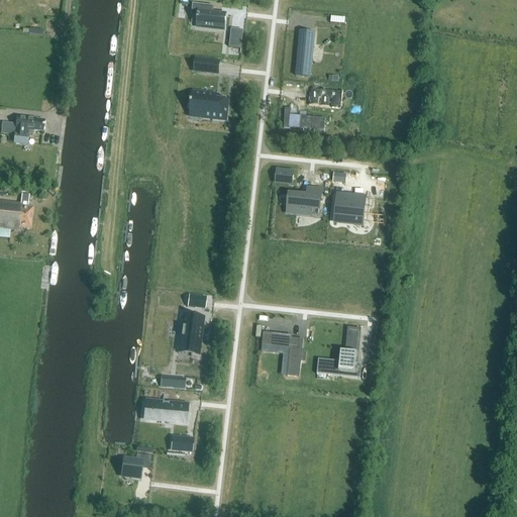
[(224,29),(226,15),(213,13),(214,6),(200,5),(197,26),(224,29)]
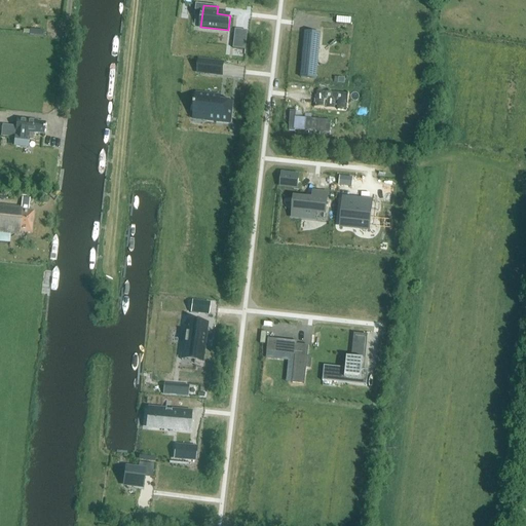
[(305,33),(301,75),(301,78),(315,79),(316,77),(321,34),(312,33),(305,33)]
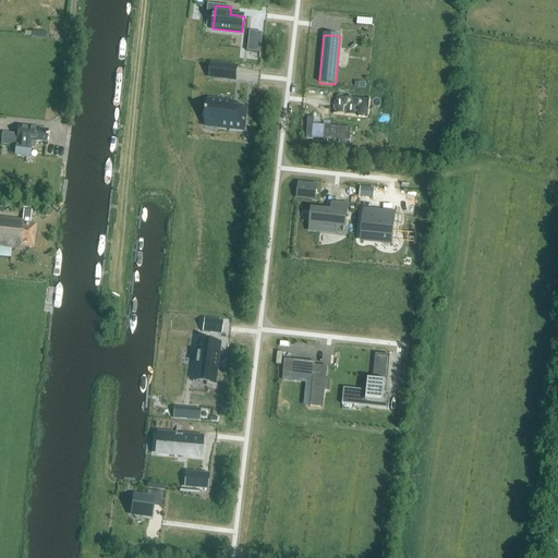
[(261,53),(262,44),(249,43),(247,51),(261,53)]
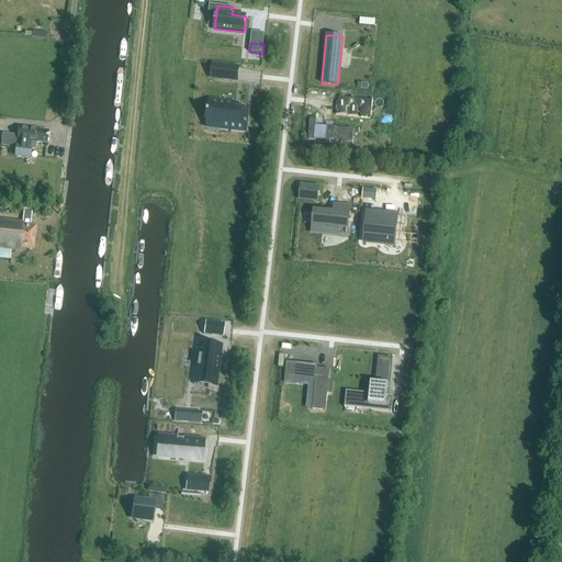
[(212,65),(211,77),(226,79),(228,66),(212,65)]
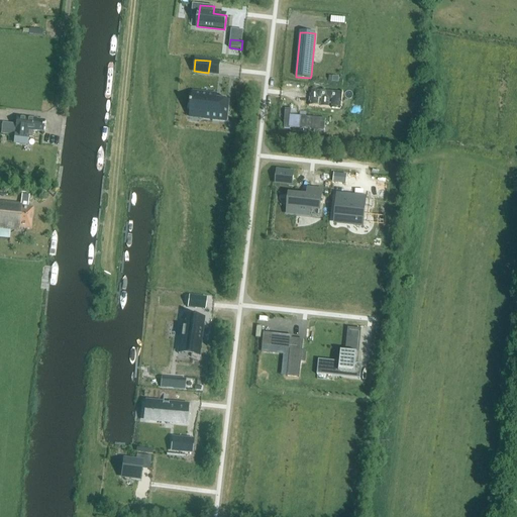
[(310,88),(308,106),(341,110),(343,91),(310,88)]
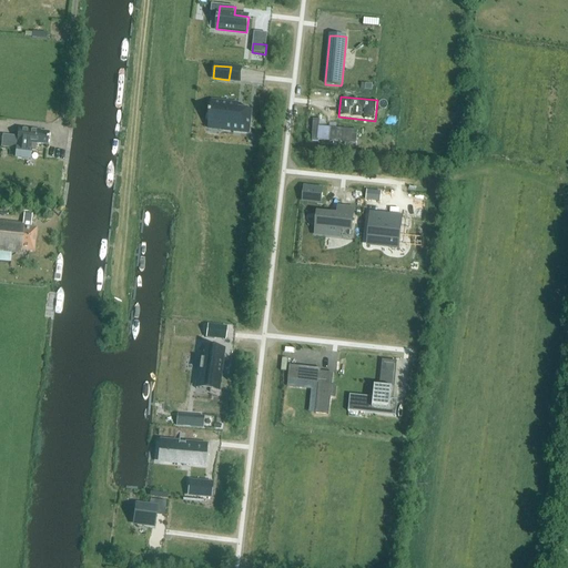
[(210,112),(209,123),(226,125),(225,130),(247,132),(250,111),(235,109),(236,105),(212,102),(211,112),(210,112)]
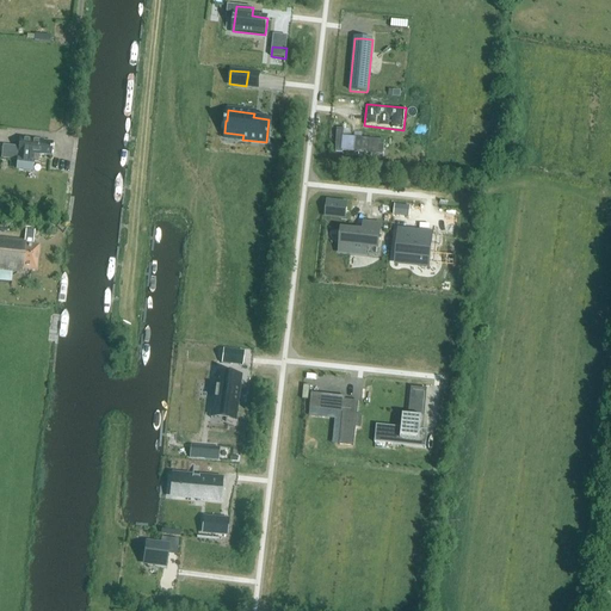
[(337,128),(334,150),(383,154),(384,140),(350,136),(351,129),(337,128)]
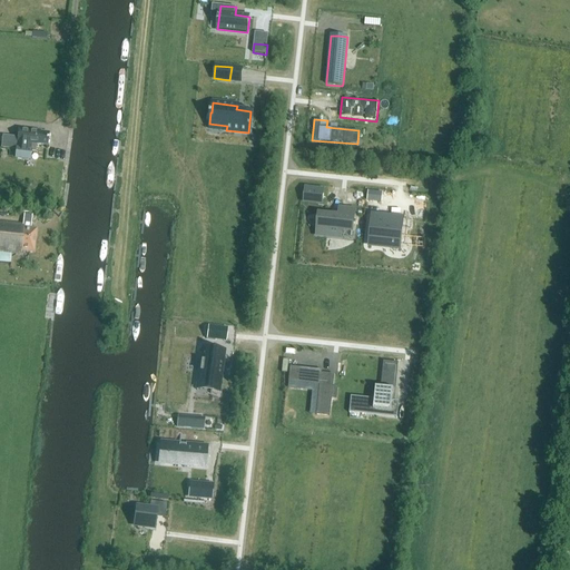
[(39,130),(27,129),(27,133),(18,131),(18,129),(17,138),(2,137),(1,149),(16,150),(16,159),(30,160),(31,151),(35,151),(36,145),(47,145),(47,134),(39,133),(39,130)]
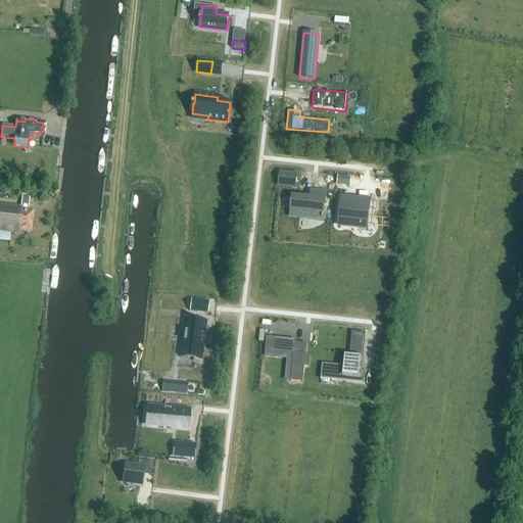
[(296,176),(280,174),(279,184),(295,186),(296,176)]
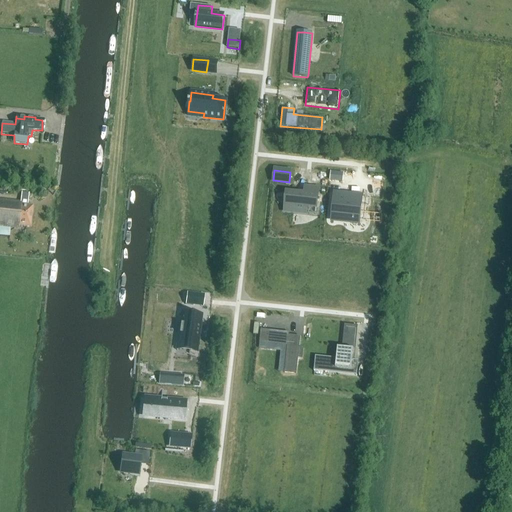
[(331,172),(330,180),(343,182),(344,174),(331,172)]
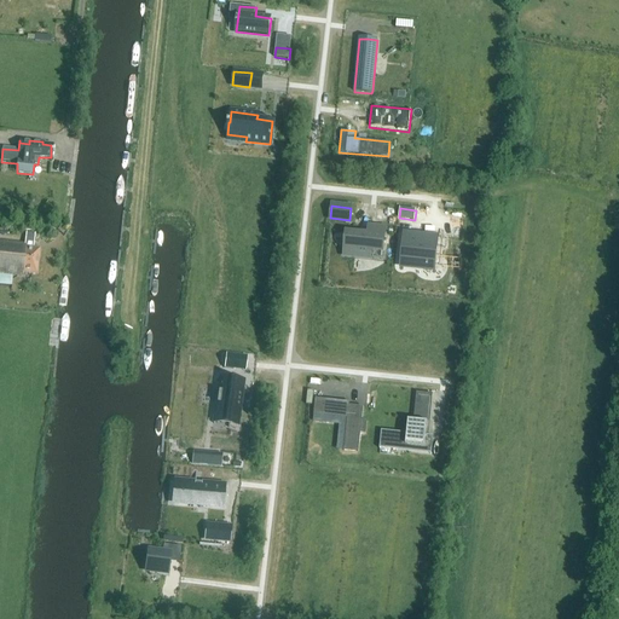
[(435,233),(403,230),(399,261),(433,265),(435,233)]
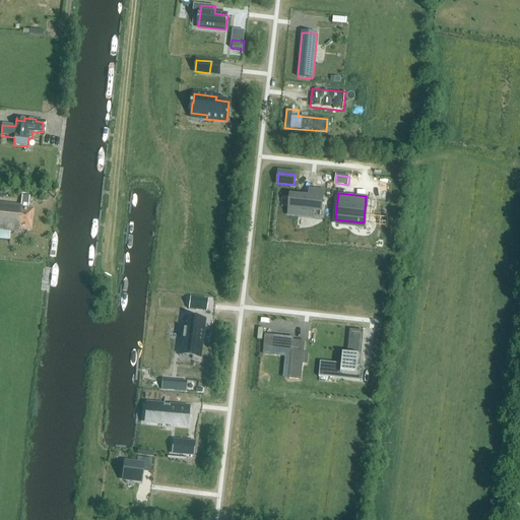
[(33,208),(28,208),(29,196),(22,196),(21,205),(0,202),(0,229),(18,232),(19,230),(30,231),(33,208)]
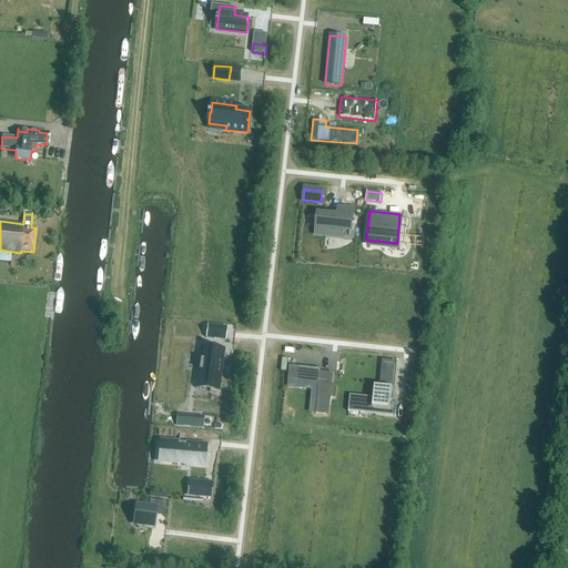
[(352,230),(353,217),(318,214),(316,232),(340,235),(341,229),(352,230)]
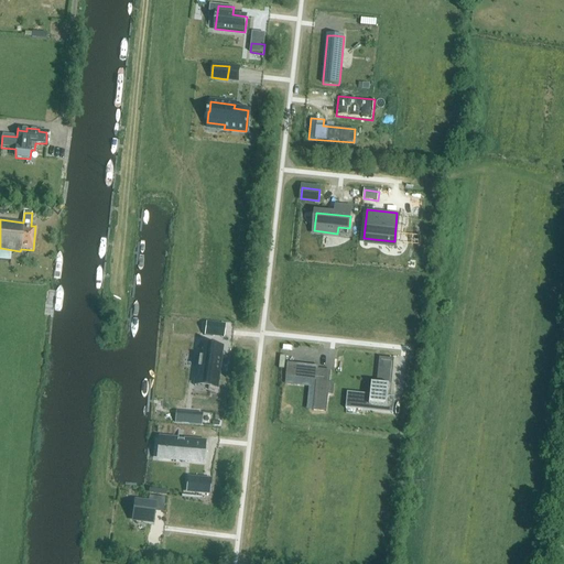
[(206,322),(204,335),(214,336),(216,323),(206,322)]
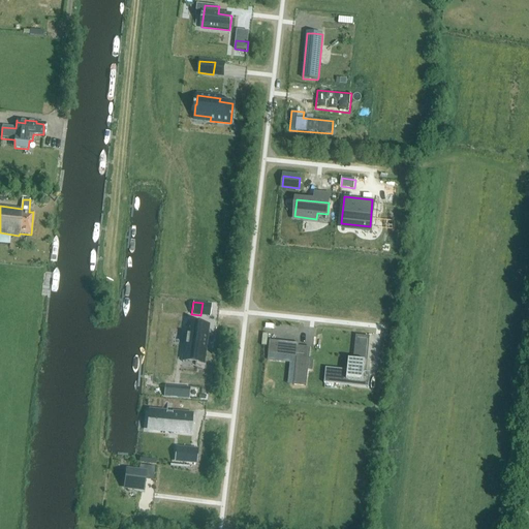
[(205,359),(209,325),(189,323),(185,355),(205,359)]
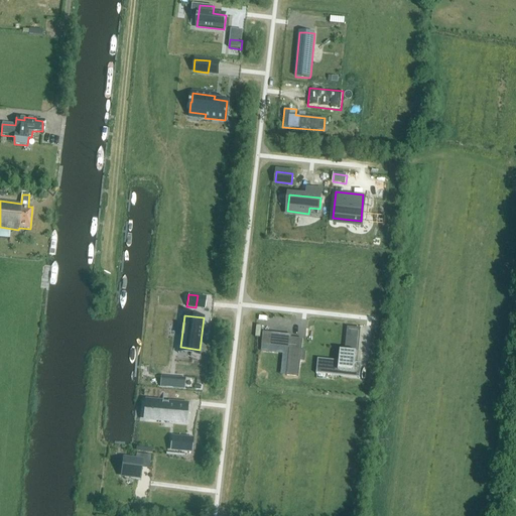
[(263,329),(286,329),(286,317),(263,316),(263,329)]
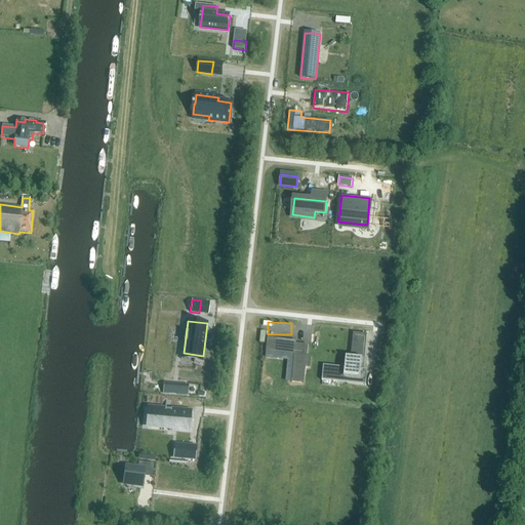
[(365,334),(353,333),(352,341),(364,344),(365,334)]
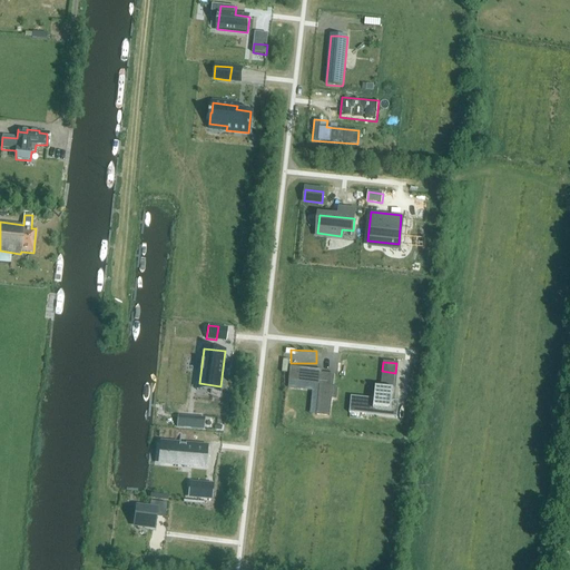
[(322,371),(291,367),(290,382),(320,384),(316,414),(317,414),(317,413),(330,414),(330,415),(332,397),(337,399),(337,397),(336,397),(337,389),(338,389),(333,387),(334,375),(322,374),(322,371)]
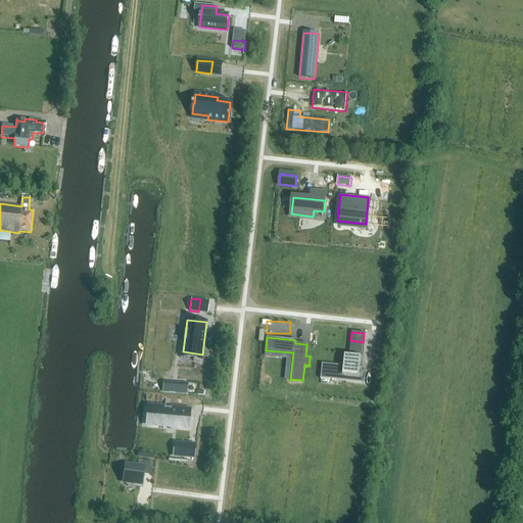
[(322,364),(321,379),(322,379),(323,376),(363,380),(364,384),(365,384),(367,369),(360,368),(361,358),(345,355),(344,367),(322,364)]
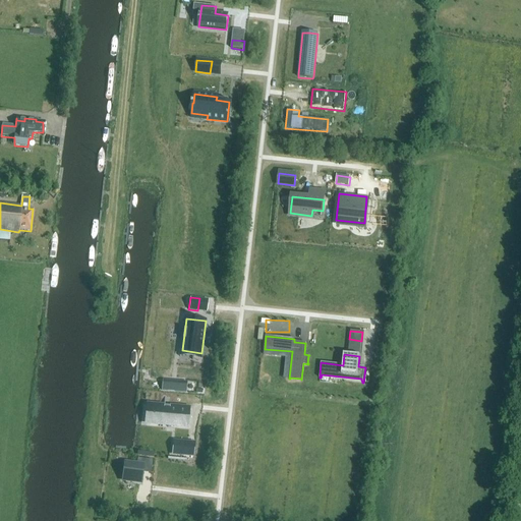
[(151,423),(187,426),(189,408),(153,405),(151,423)]
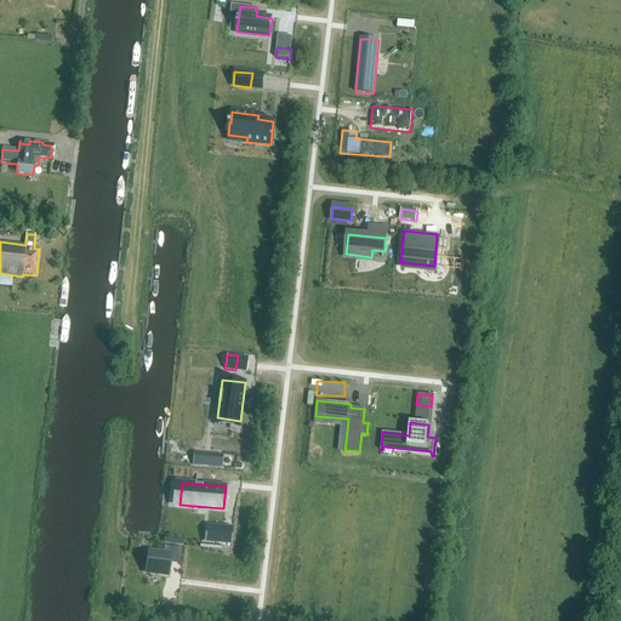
[(231,543),(232,529),(208,527),(206,534),(216,535),(216,542),(229,543),(231,543)]
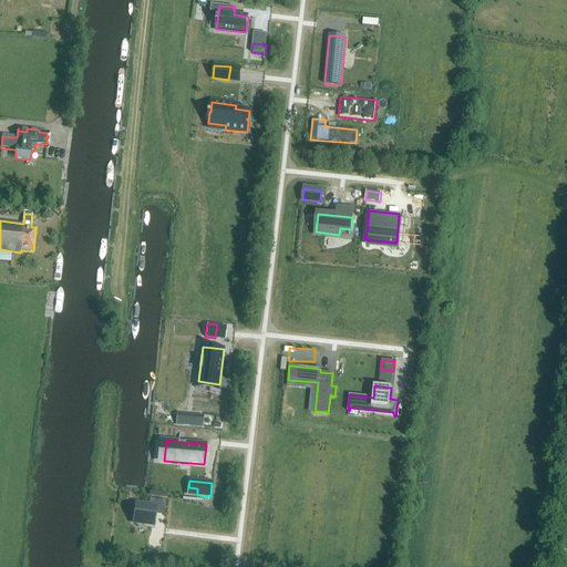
[(135,504),(133,523),(154,525),(156,506),(135,504)]
